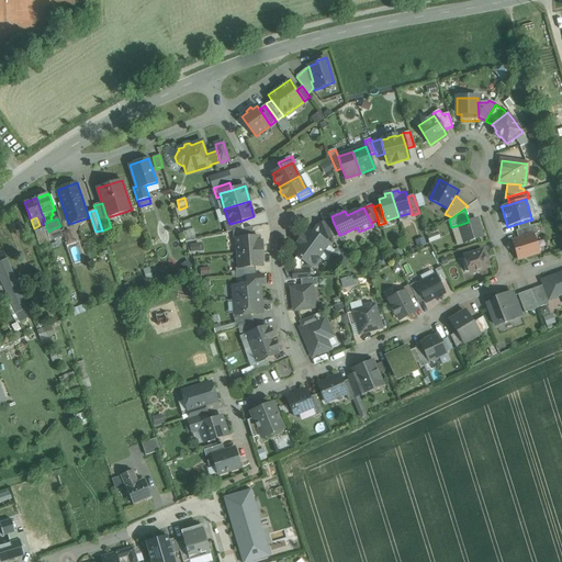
[(469,222),(459,225),(464,243),(482,237),(476,220),(469,222)]
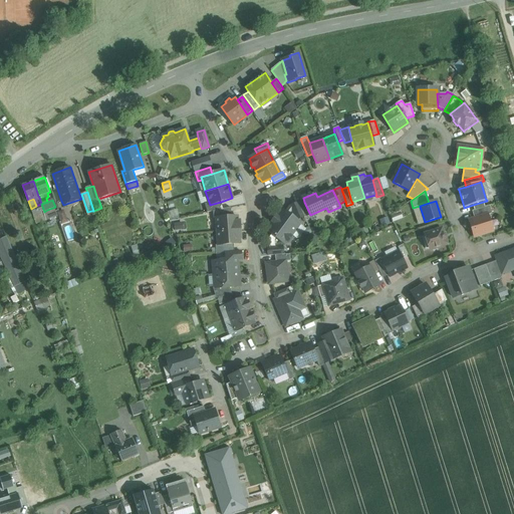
[(221,202),(210,205),(209,202),(205,203),(207,213),(213,211),(223,209),(221,202)]
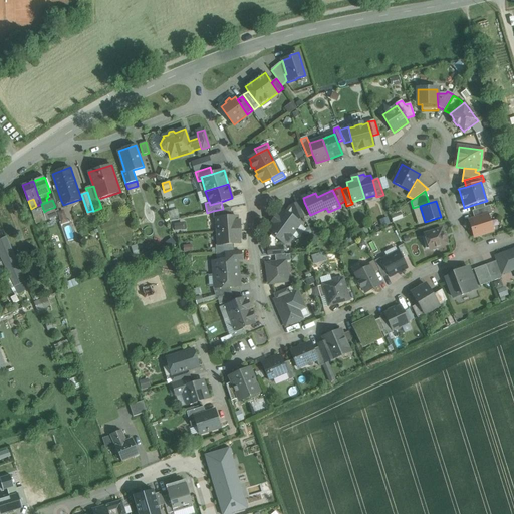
[(310,215),(304,202),(299,204),(304,217),(305,218),(310,215)]
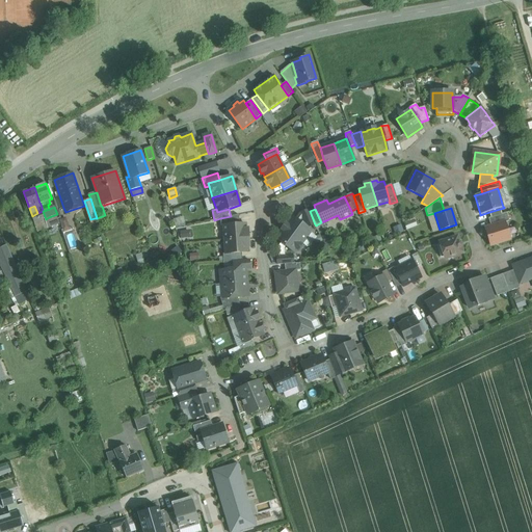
[(500,209),(489,212),(490,218),(502,214),(500,209)]
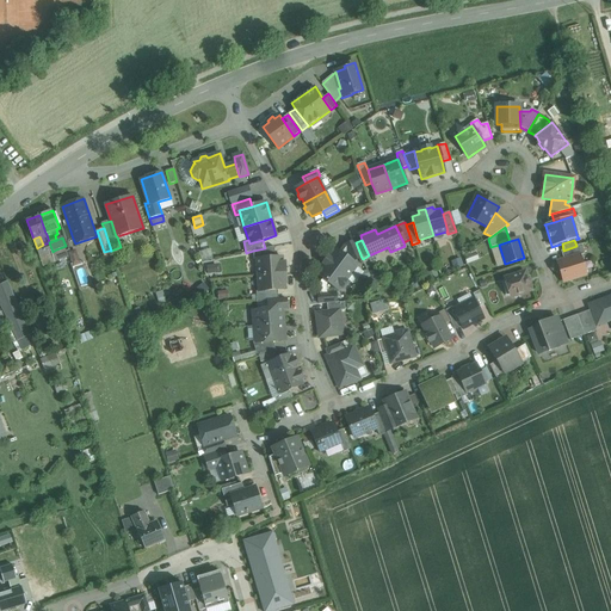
[(355,241),(345,246),(340,252),(352,261),(362,258),(356,242),(355,241)]
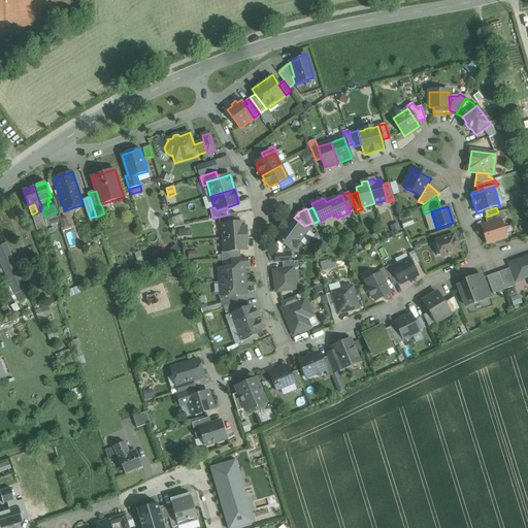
[(45,218),(42,209),(37,211),(32,215),(34,222),(44,218),(45,218)]
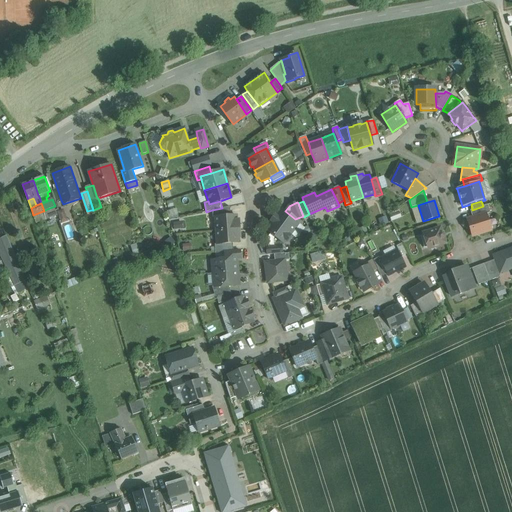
[(472,210),(470,210),(473,218),(486,214),(490,213),(487,205),(483,206),(472,210)]
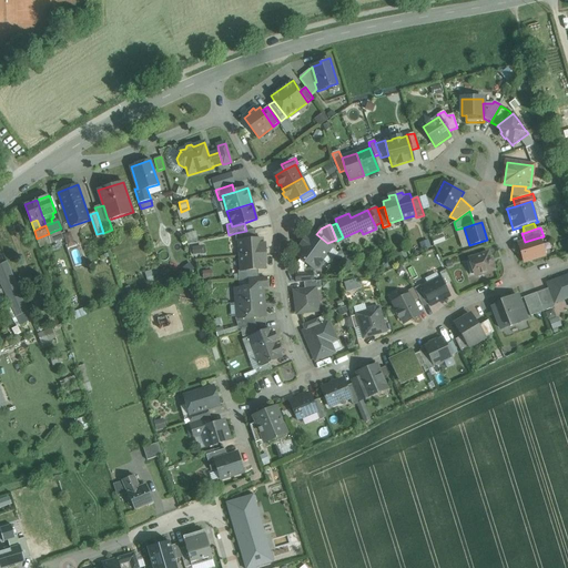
[(61,229),(52,232),(56,242),(63,239),(61,232),(61,229)]
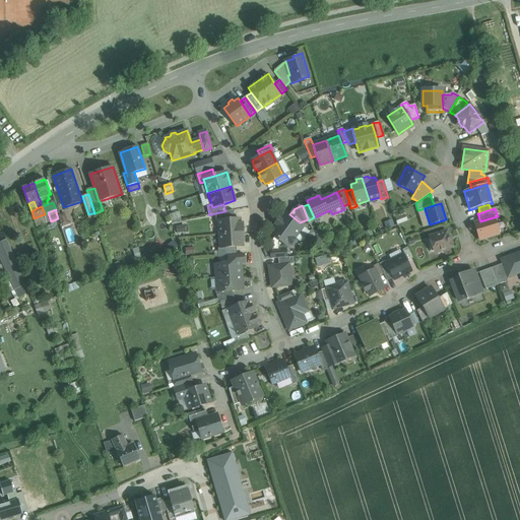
[(225,211),(215,213),(216,221),(218,221),(218,220),(235,219),(234,210),(225,211)]
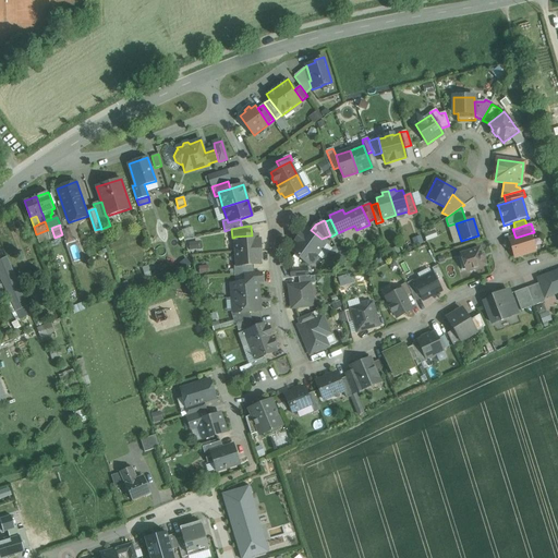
[(182,229),(183,237),(193,237),(192,228),(182,229)]
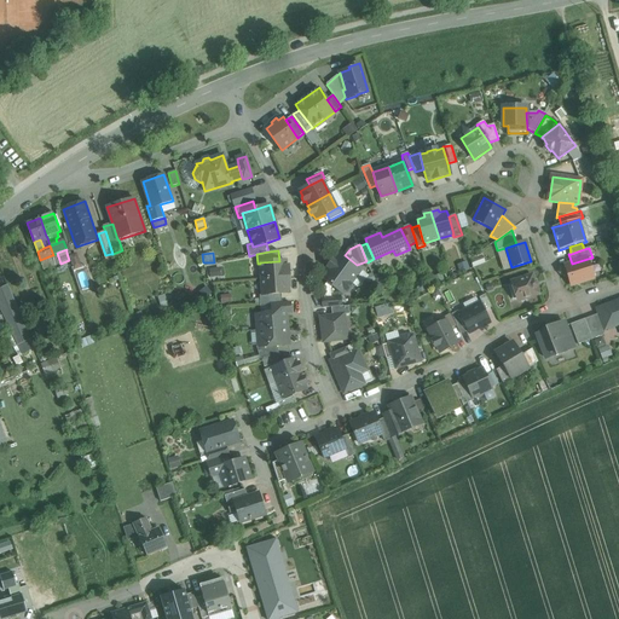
[(340,253),(334,261),(333,260),(328,267),(329,268),(322,278),(327,282),(322,287),(323,298),(331,298),(330,289),(333,287),(342,294),(343,294),(348,293),(351,289),(351,284),(362,268),(357,265),(345,255),(340,253)]
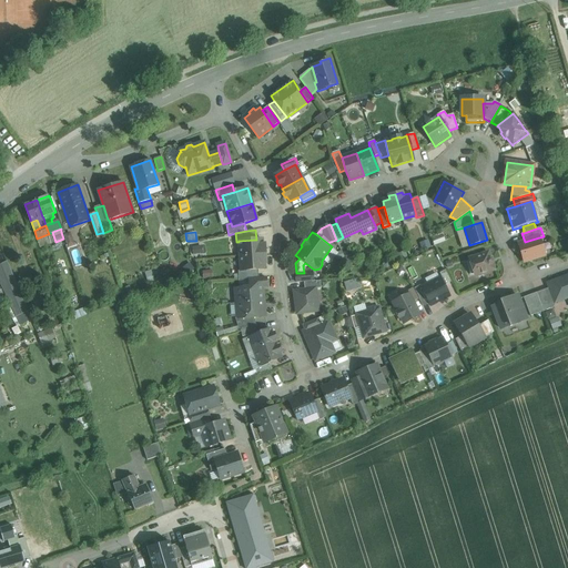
[(71,233),(64,235),(68,246),(74,244),(71,233)]
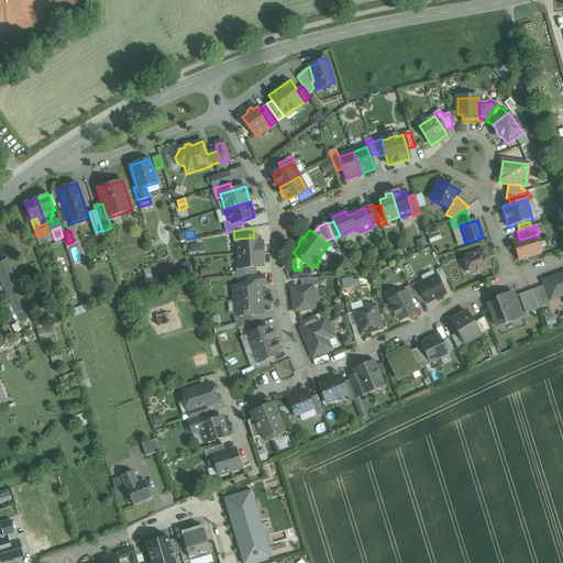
[(44,244),(51,241),(47,234),(47,232),(36,236),(39,240),(42,239),(44,244)]
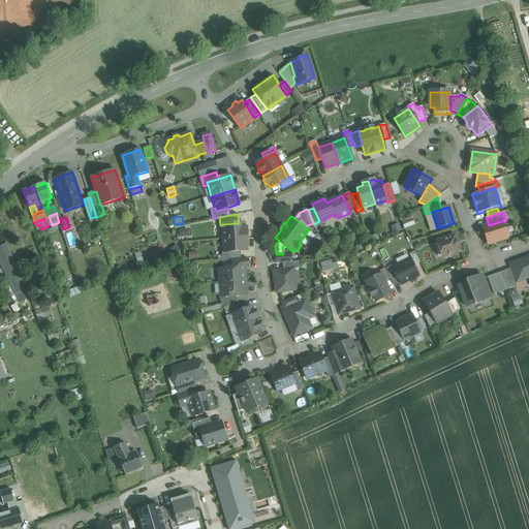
[(489,225),(483,227),(488,244),(507,238),(502,221),(489,225)]
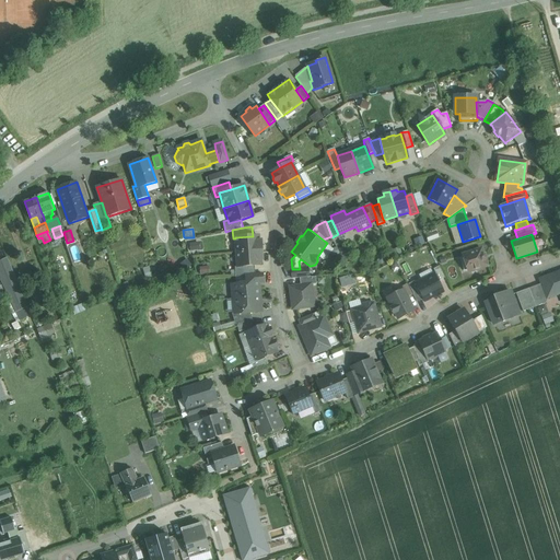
[(253,236),(235,237),(235,238),(236,253),(263,251),(261,242),(259,242),(258,236),(253,236)]
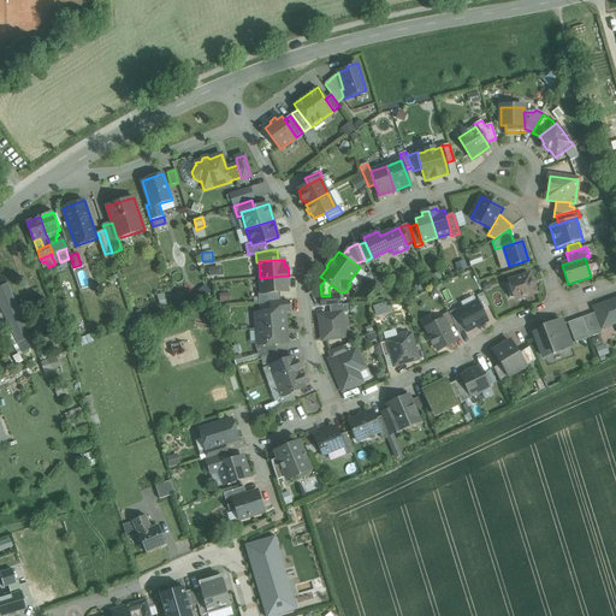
[(529,274),(509,282),(515,300),(535,292),(533,288),(534,285),(533,282),(532,280),(529,274)]
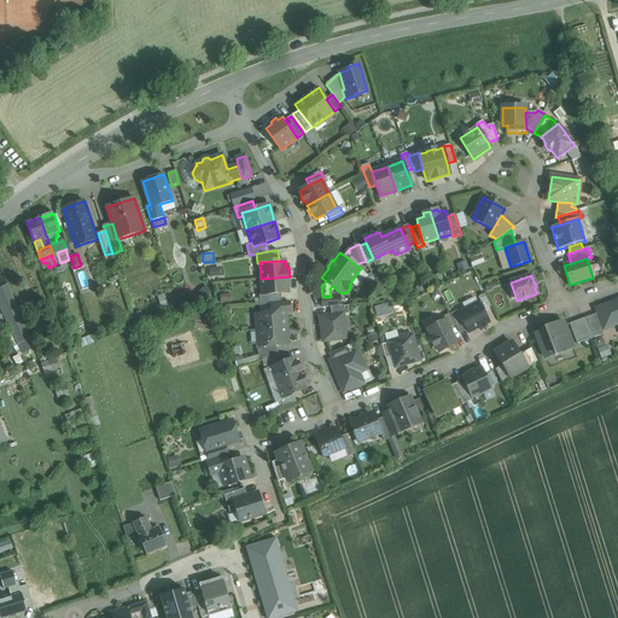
[(290,277),(261,279),(262,295),(281,293),(287,293),(287,287),(290,287),(290,277)]
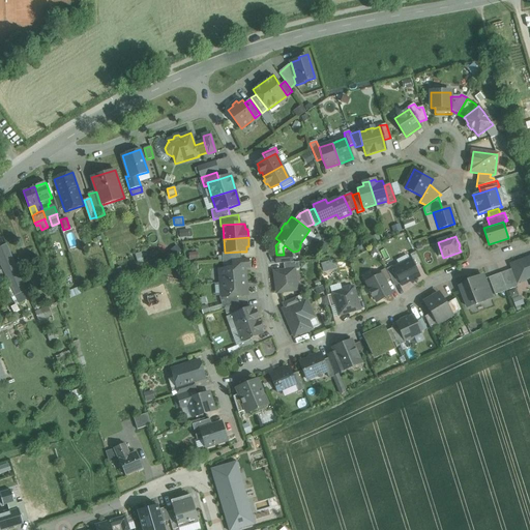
[(26,291),(6,244),(0,247),(0,260),(0,261),(1,263),(0,263),(0,264),(6,275),(16,296),(23,293),(26,291)]
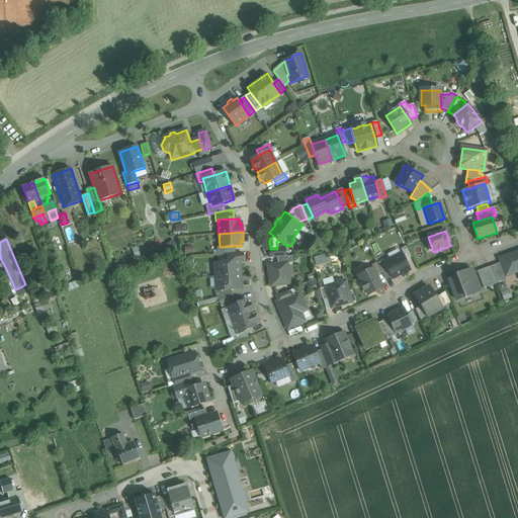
[(236,246),(220,247),(218,247),(218,255),(228,254),(236,254),(236,246)]
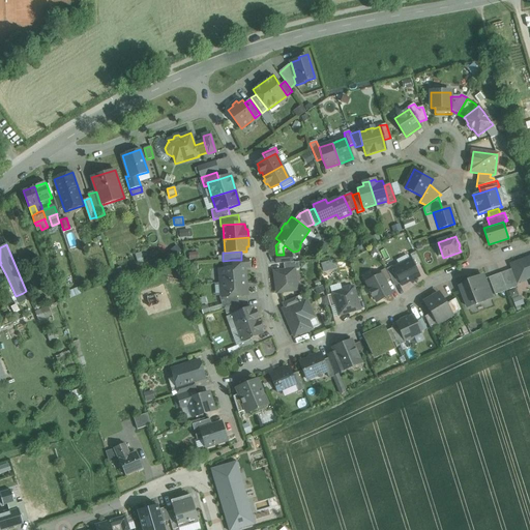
[(276,255),(276,264),(284,264),(292,263),(291,254),(284,255),(276,255)]
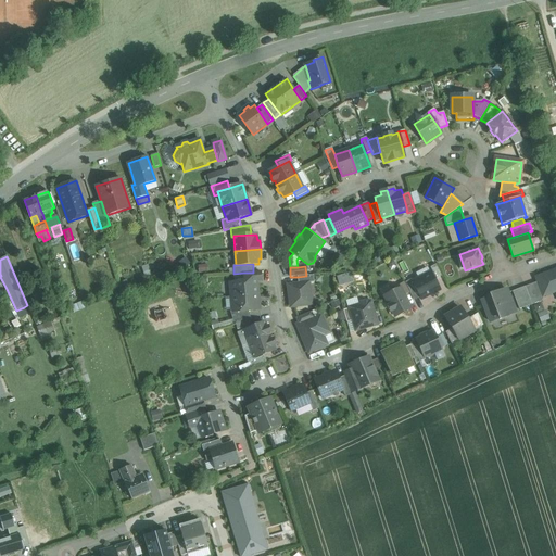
[(555,269),(536,278),(538,281),(543,297),(544,295),(555,291),(555,269)]
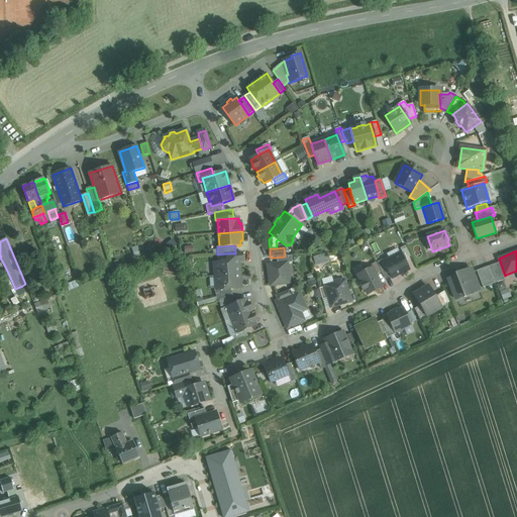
[(235,253),(227,253),(227,262),(238,261),(239,262),(242,262),(242,252),(235,253)]
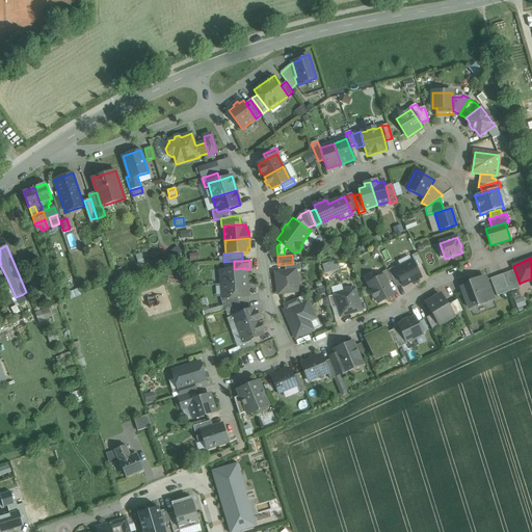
[(395,270),(394,270),(401,285),(402,286),(421,276),(413,261),(395,270)]
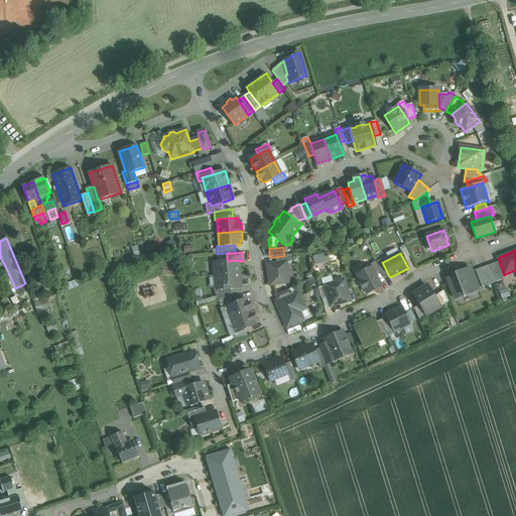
[(389,276),(382,262),(383,262),(382,259),(376,262),(384,278),(389,276)]
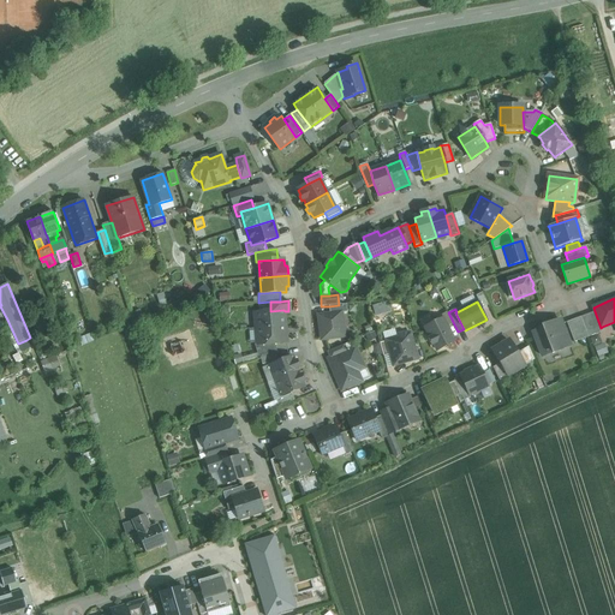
[(270,311),(255,312),(256,328),(285,326),(285,311),(284,310),(270,311)]
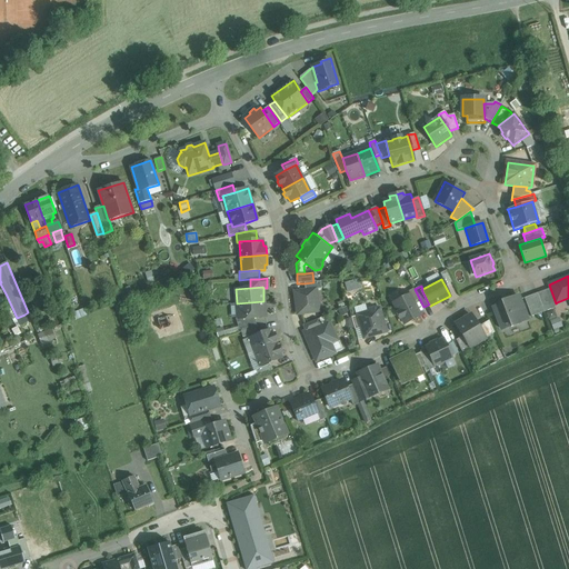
[(550,288),(537,293),(545,312),(553,308),(557,302),(556,303),(550,288)]
